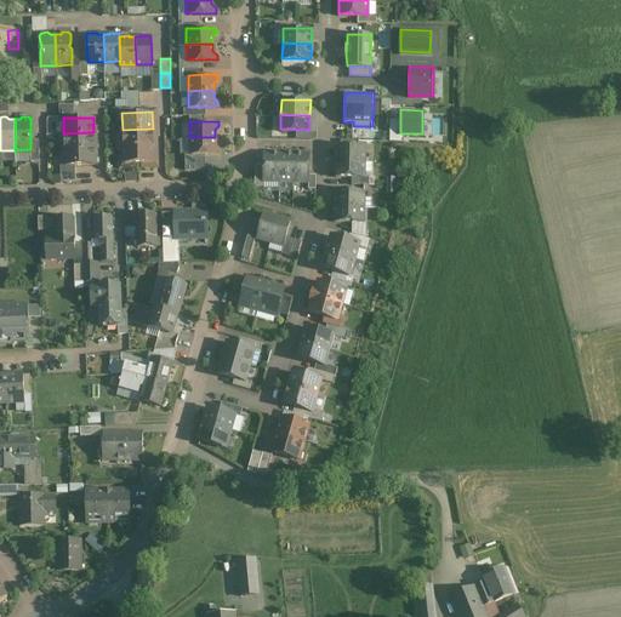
[(153,129),(123,130),(123,146),(153,144),(153,129)]
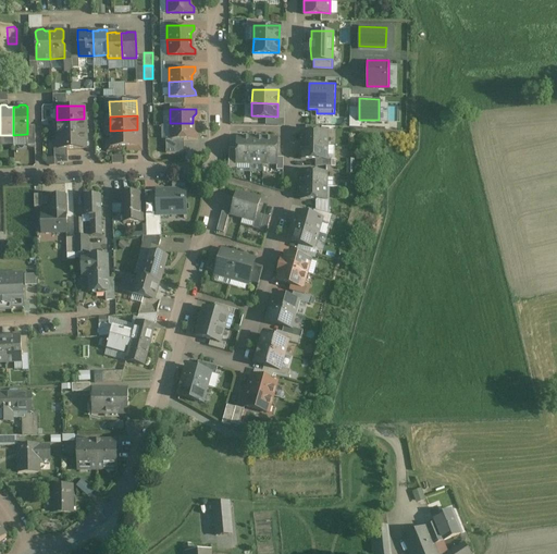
[(84,119),(57,120),(58,133),(85,133),(84,119)]
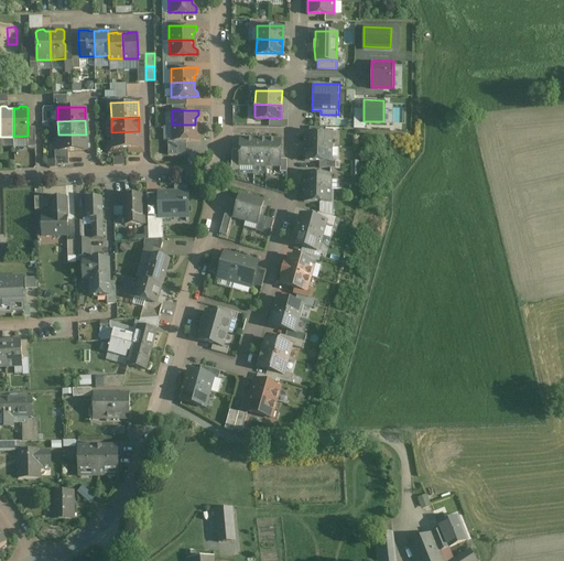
[(195,131),(195,125),(172,125),(172,139),(185,139),(199,139),(199,135),(195,131)]
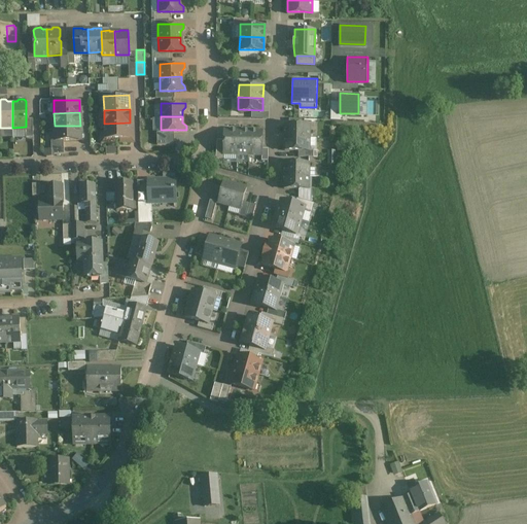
[(130,123),(104,124),(105,138),(130,137),(130,123)]
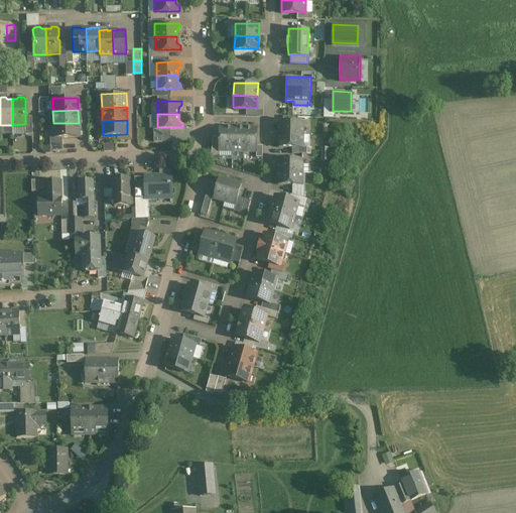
[(283,120),(279,120),(279,133),(303,133),(303,121),(297,121),(283,120)]
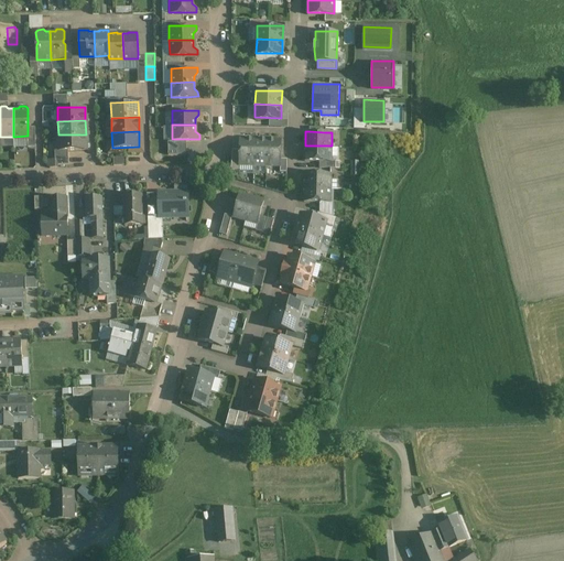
[(86,135),(58,135),(58,148),(58,149),(67,149),(86,148),(86,135)]
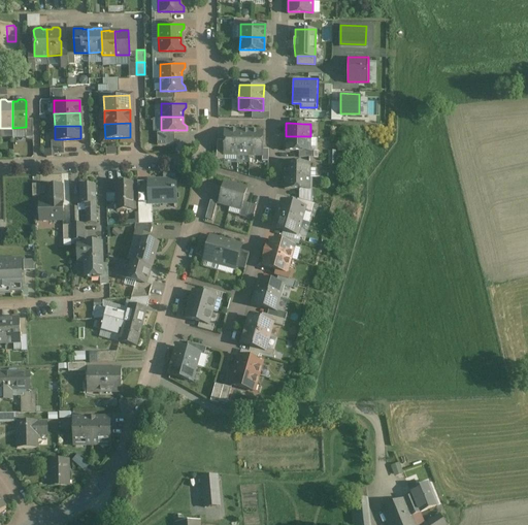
[(237,128),(225,128),(225,138),(224,153),(225,153),(237,153),(237,128)]
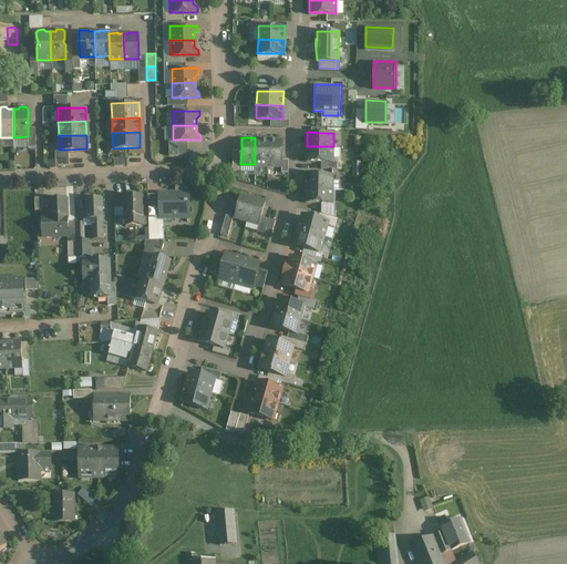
[(268,139),(255,137),(255,164),(268,165),(268,139)]
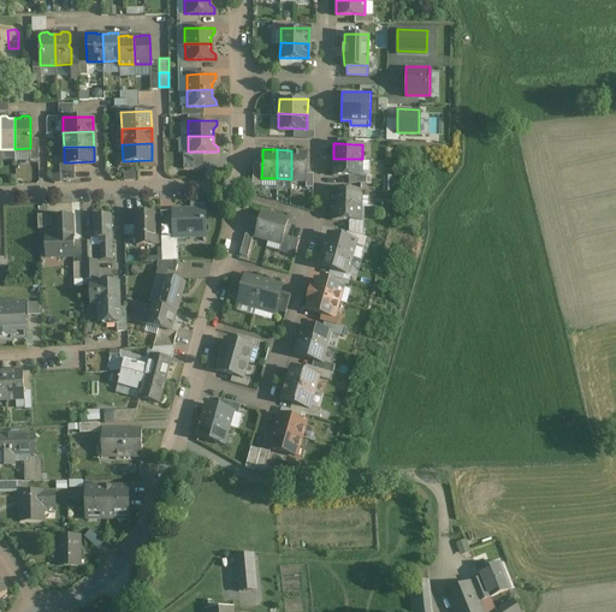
[(307,150),(291,150),(291,179),(306,179),(306,171),(307,150)]
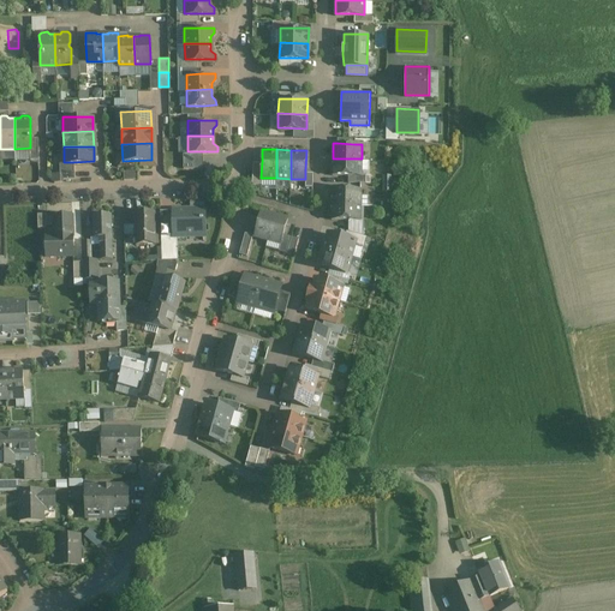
[(202,166),(202,151),(187,151),(183,151),(183,166),(202,166)]
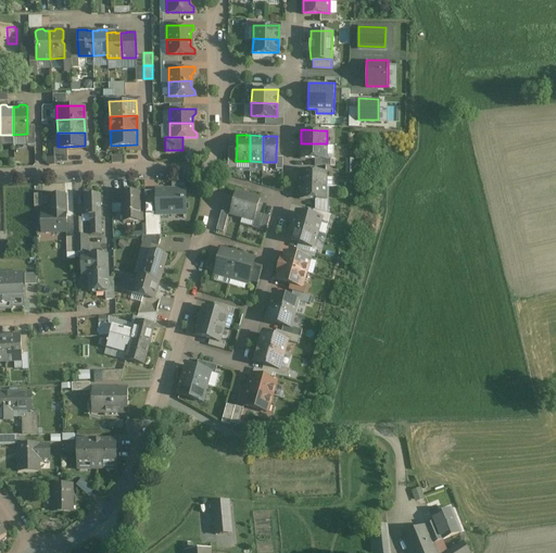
[(327,143),(301,143),(300,156),(315,158),(326,158),(326,156),(327,143)]
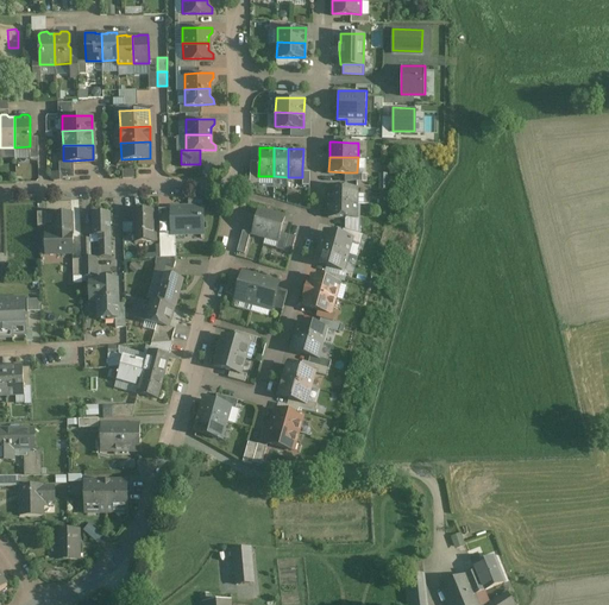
[(259,159),(251,159),(249,181),(259,181),(259,176),(258,176),(259,159)]
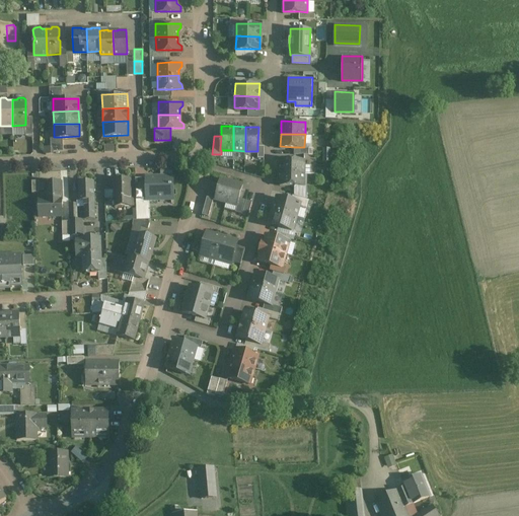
[(304,159),(280,159),(280,171),(304,171),(304,164),(304,159)]
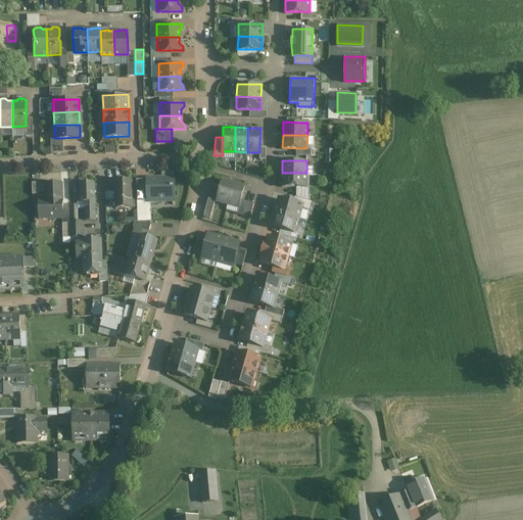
[(306,173),(282,173),(282,185),(296,186),(306,186),(306,173)]
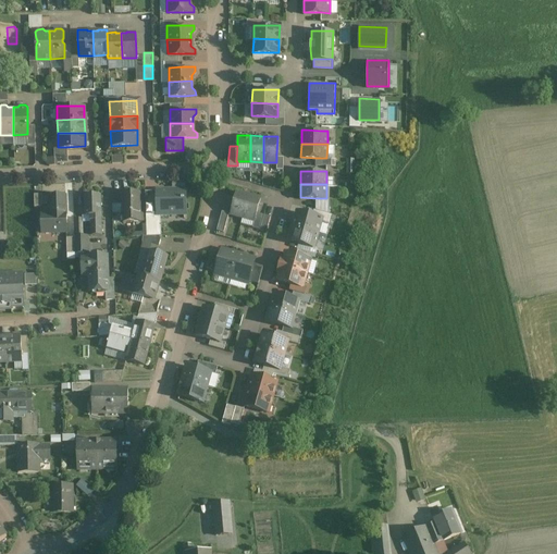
[(184,187),(158,188),(158,189),(158,211),(158,212),(169,212),(169,210),(184,210),(184,187)]
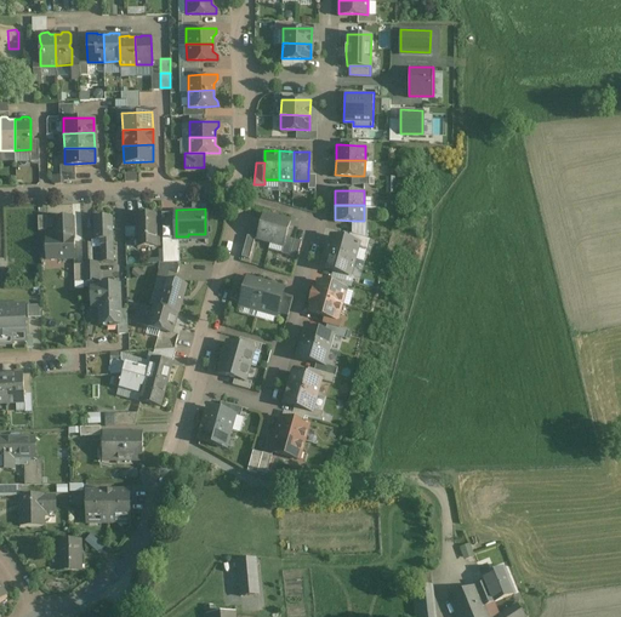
[(137,210),(125,210),(125,226),(136,224),(136,213),(137,213),(137,210)]
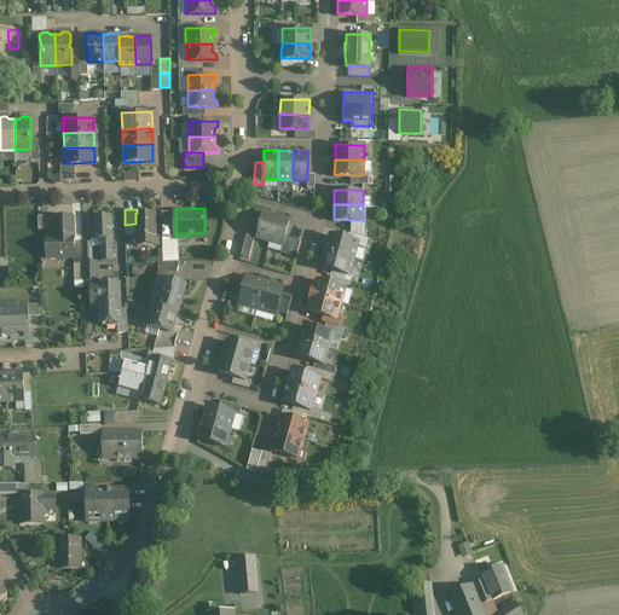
[(175,210),(161,210),(162,236),(175,235),(175,210)]
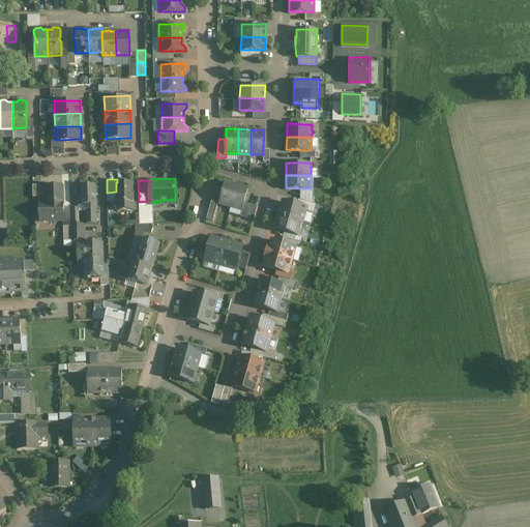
[(237,184),(226,181),(219,202),(231,205),(237,184)]
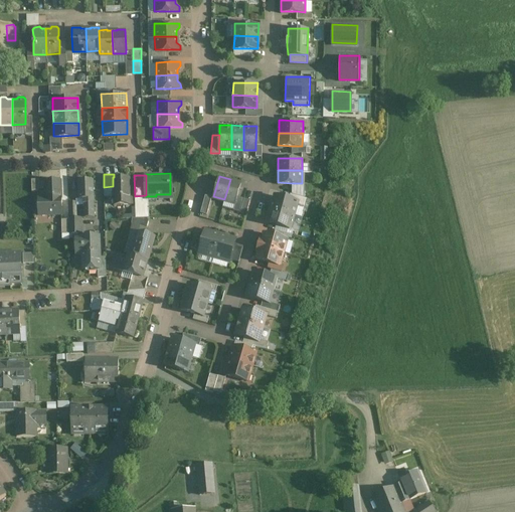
[(39,177),(30,177),(31,190),(37,189),(37,187),(44,187),(44,179),(39,180),(39,177)]
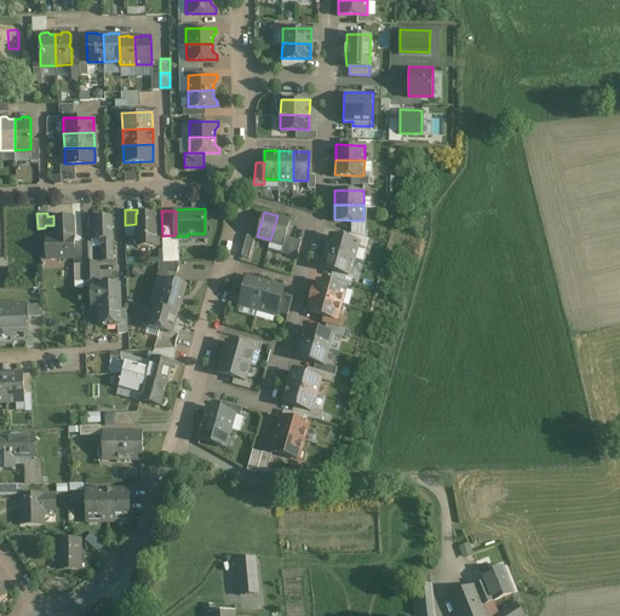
[(137,213),(136,213),(136,224),(137,224),(138,245),(156,243),(155,213),(137,213)]
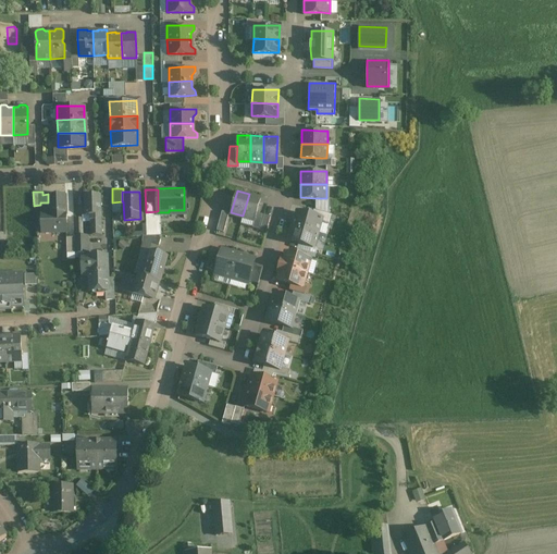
[(49,211),(40,211),(41,231),(42,228),(52,226),(53,230),(66,230),(65,193),(48,194),(48,202),(49,211)]
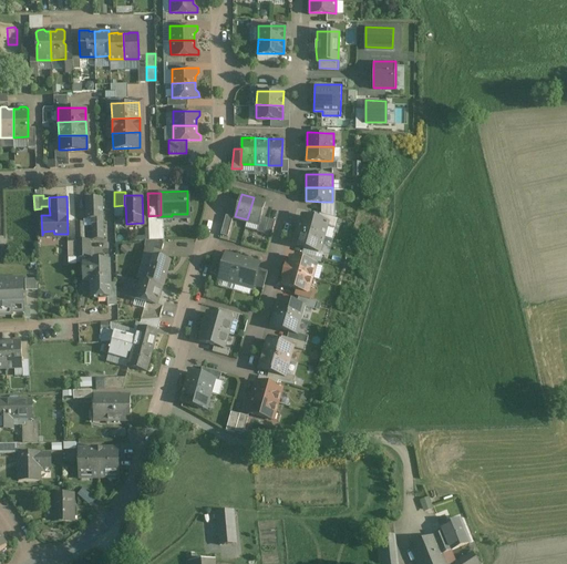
[(102,196),(85,196),(85,216),(91,216),(92,237),(103,237),(102,196)]
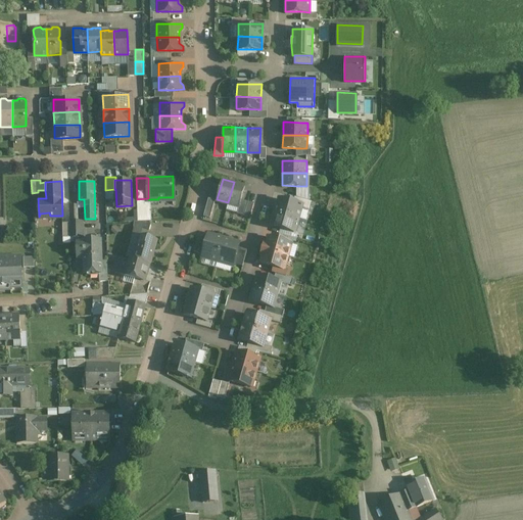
[(234,182),(228,202),(238,205),(241,198),(244,185),(234,182)]
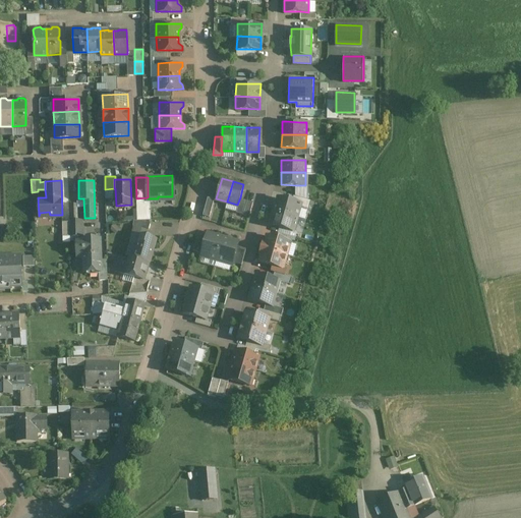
[(305,185),(295,185),(295,195),(308,198),(308,185),(305,185)]
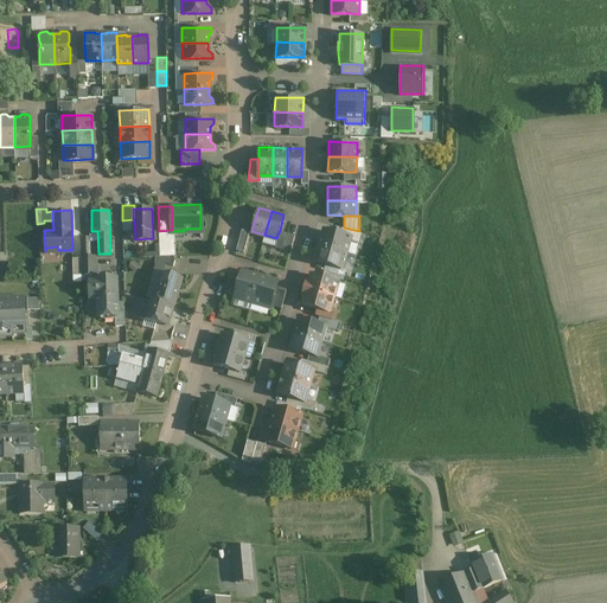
[(344,228),(343,226),(340,233),(351,236),(350,241),(359,243),(363,232),(359,231),(344,228)]
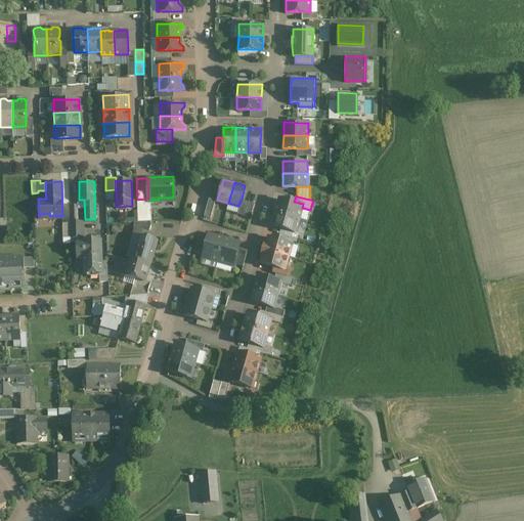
[(215,199),(209,198),(204,215),(210,217),(215,199)]
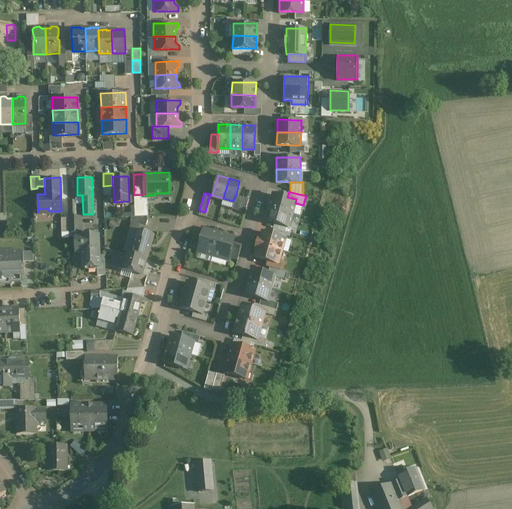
[(287,197),(273,193),(269,206),(293,212),(295,203),(296,199),(287,197)]
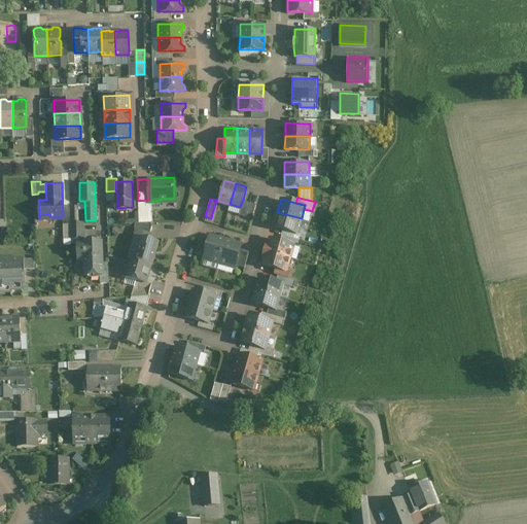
[(250,202),(243,200),(240,207),(239,213),(246,215),(246,213),(250,202)]
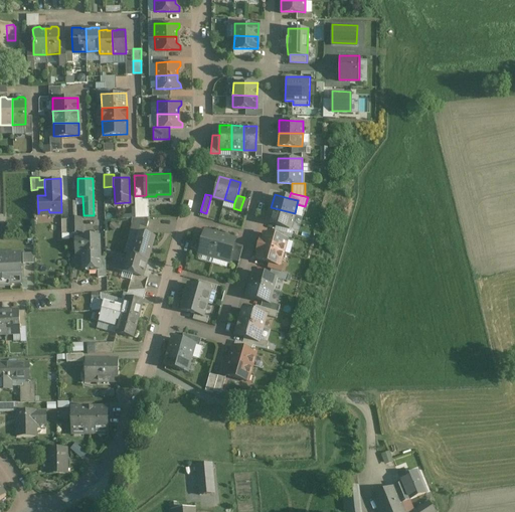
[(249,198),(244,197),(240,208),(246,210),(249,198)]
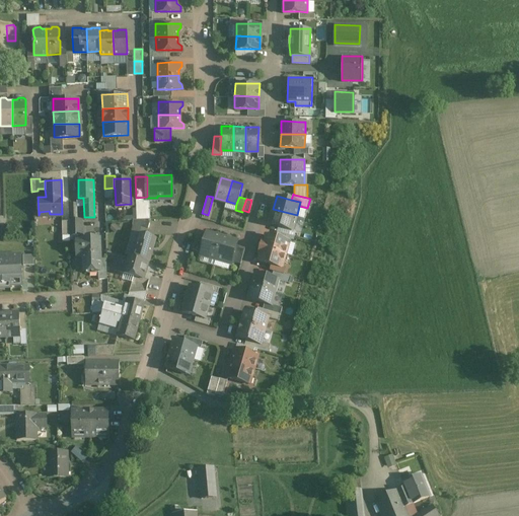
[(149,208),(136,208),(137,218),(149,218),(149,208)]
